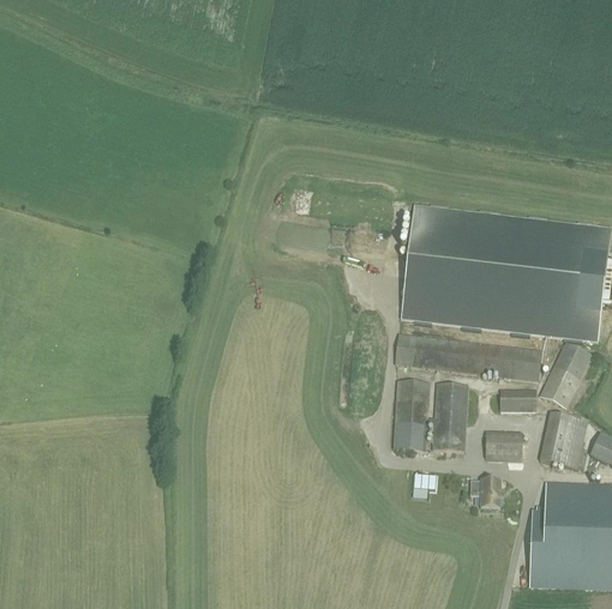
[(609,228),(413,205),(400,318),(595,342),(609,228)]
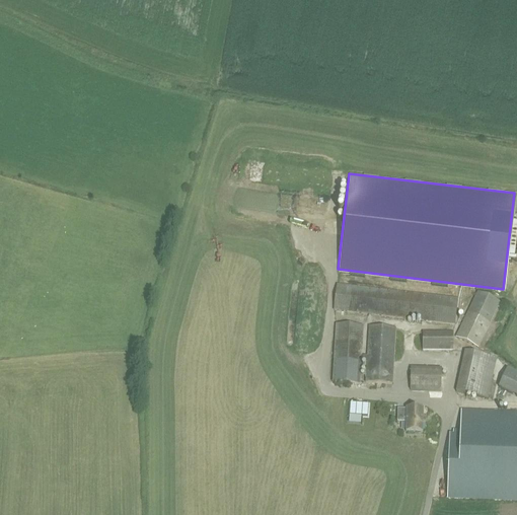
[(453,321),(456,295),(336,281),(333,307),(453,321)]
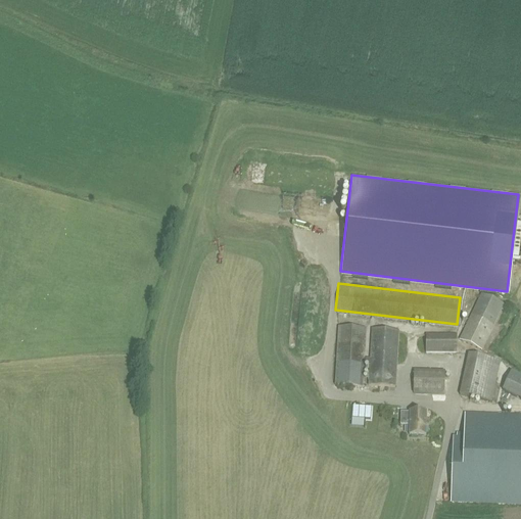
[(502,301),(479,290),(458,336),(480,346),(502,301)]
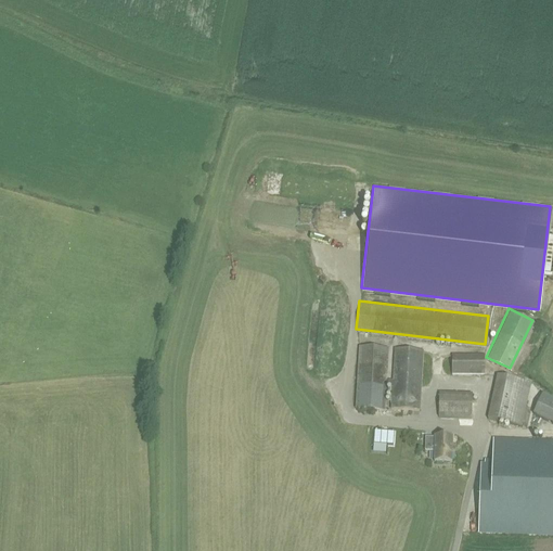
[(390,384),(389,405),(418,407),(421,348),(393,346),(391,377),(385,376),(386,346),(358,344),(355,406),(384,408),(385,384),(390,384)]
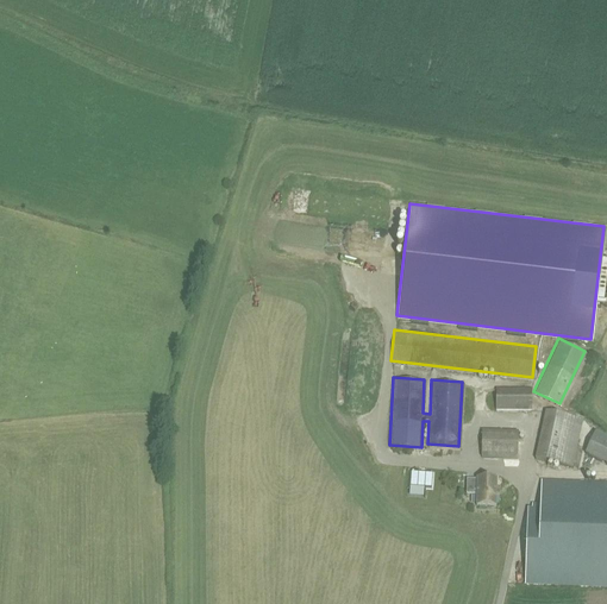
[(530,407),(531,385),(494,384),(494,406),(530,407)]
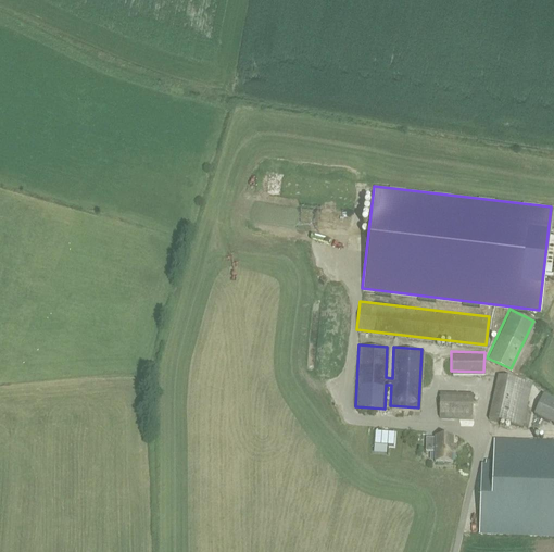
[(487,416),(520,424),(520,423),(526,424),(529,405),(525,404),(530,380),(496,373),(487,416)]
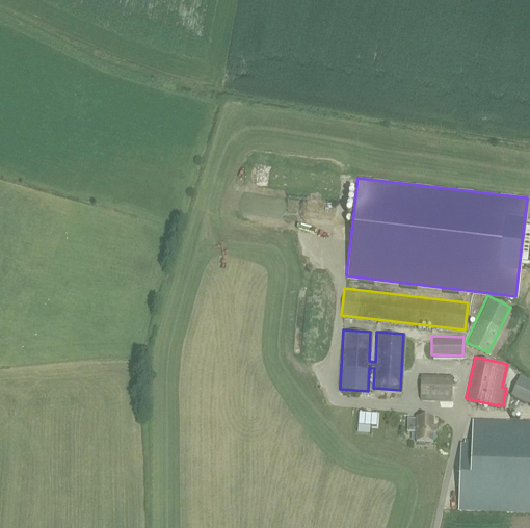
[(451,398),(451,375),(420,374),(419,397),(451,398)]
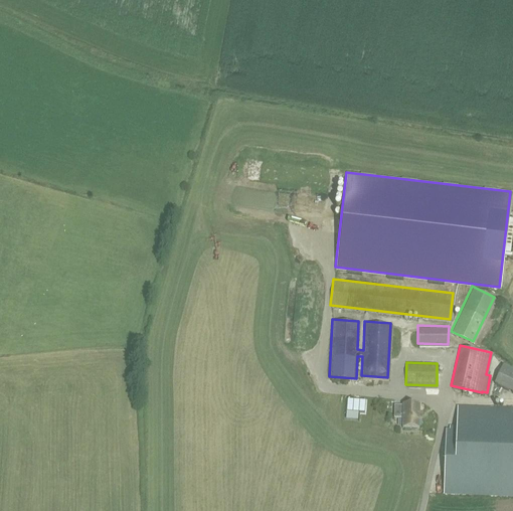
[(512,367),(502,362),(492,381),(512,390),(512,367)]
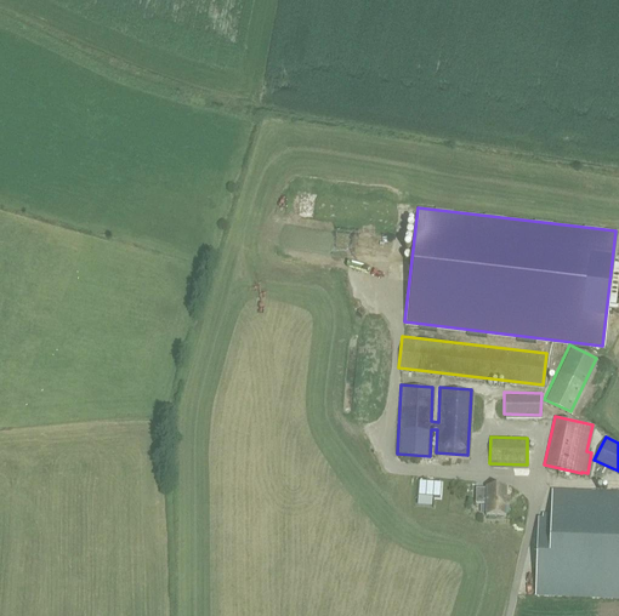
[(472,501),(484,501),(484,512),(504,513),(505,485),(484,485),(473,485),(472,501)]
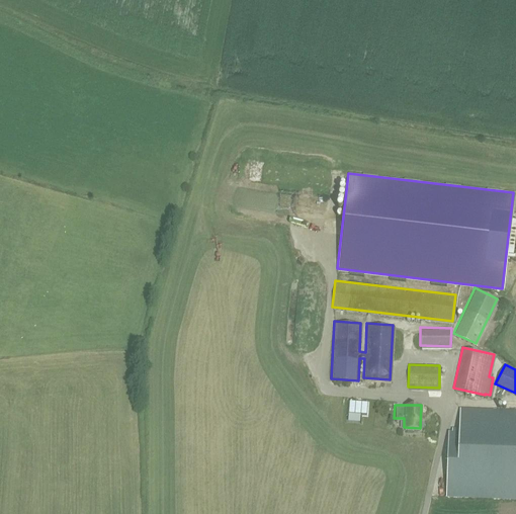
[(448,429),(445,495),(515,497),(515,408),(459,406),(458,430),(448,429)]
